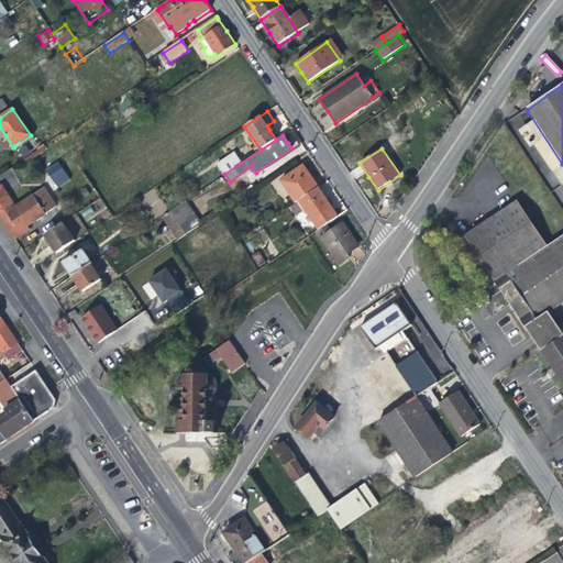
[(218,164),(224,174),(241,163),(234,153),(218,164)]
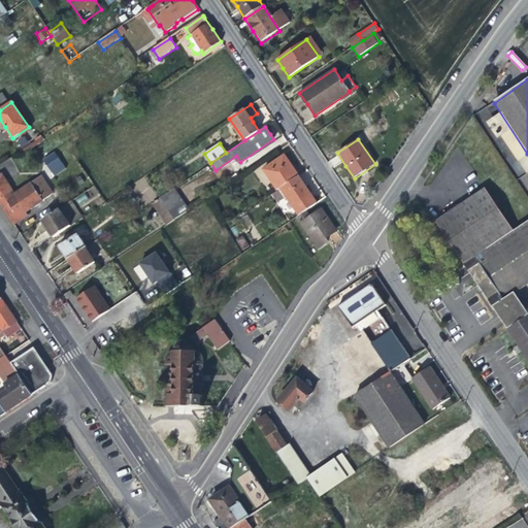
[(277,190),(279,188),(298,175),(292,166),(284,155),(264,168),(277,190)]
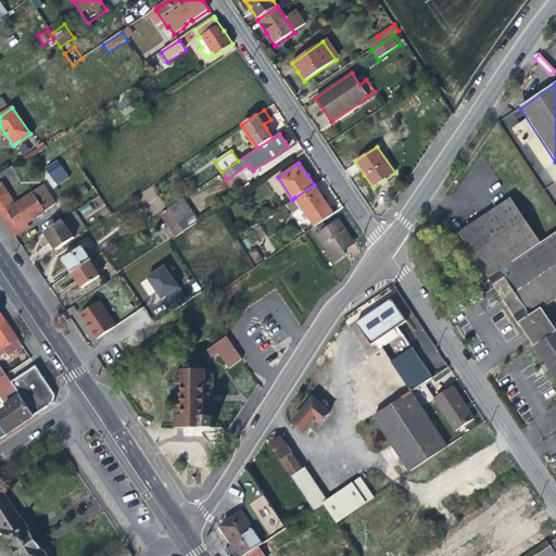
[(61,168),(51,175),(55,179),(64,174),(61,168)]
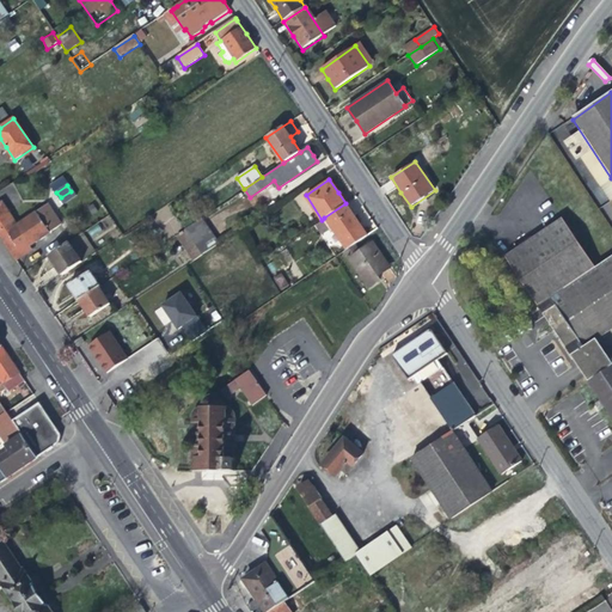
[(0,230),(14,221),(1,202),(0,202),(0,230)]
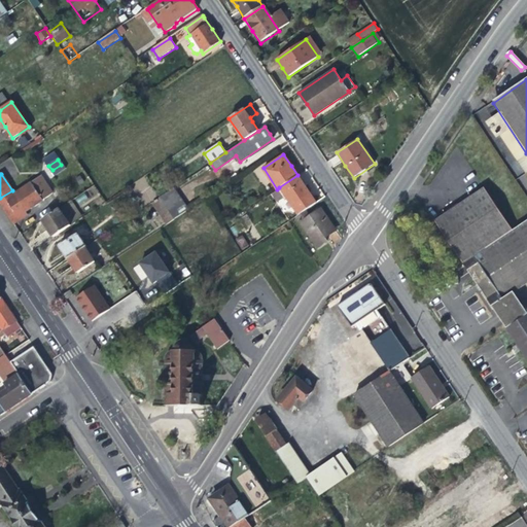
[(14,194),(12,190),(0,198),(0,203),(6,213),(14,224),(29,215),(27,212),(55,194),(42,175),(14,194)]
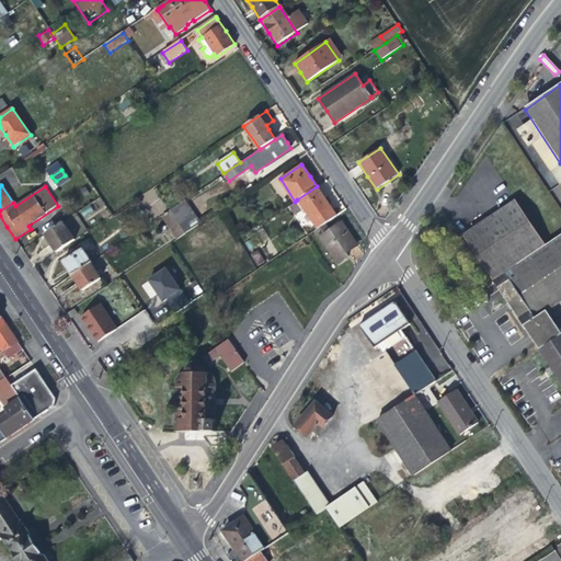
[(297,199),(318,229),(327,222),(336,216),(325,199),(317,186),(297,199)]
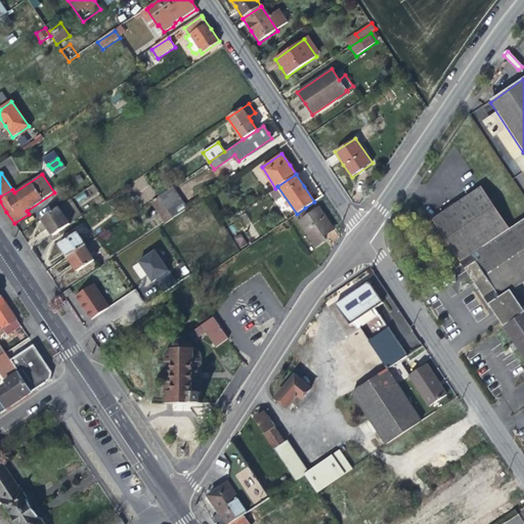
[(143,175),(130,184),(144,203),(157,193),(143,175)]
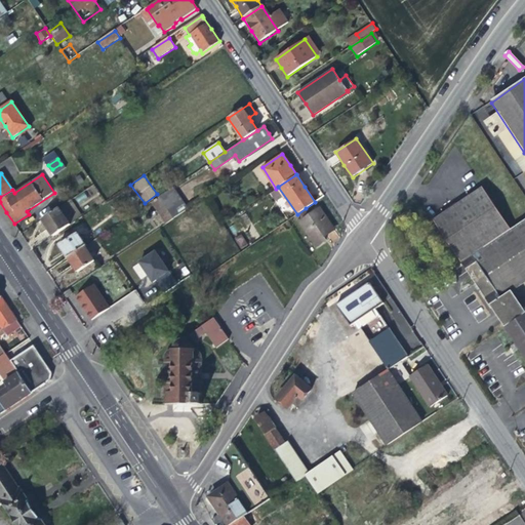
[(173,187),(159,196),(173,218),(188,208),(173,187)]
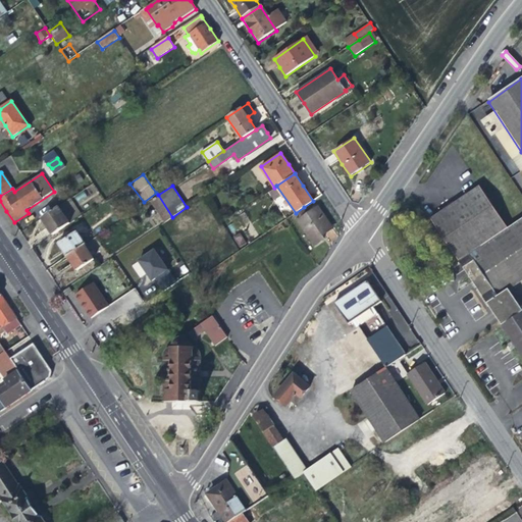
[(431,219),(458,261),(508,227),(480,187),(431,219)]
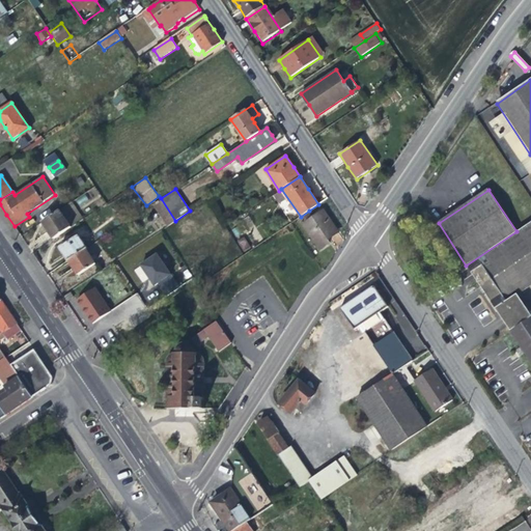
[(168,226),(175,221),(161,198),(154,203),(168,226)]
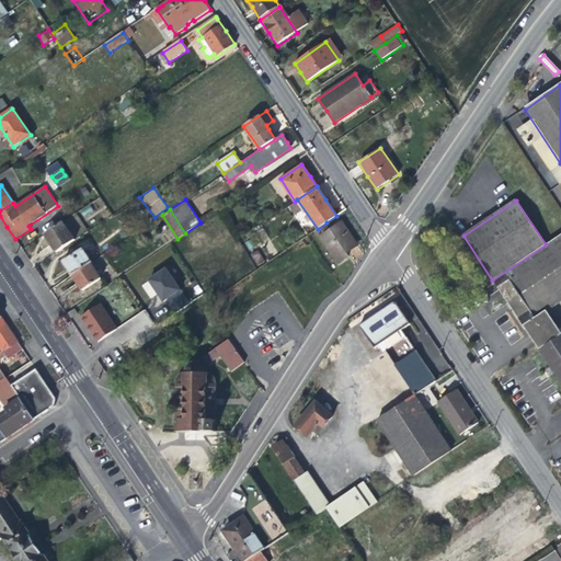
[(57,252),(88,231),(76,214),(45,235),(52,244),(57,252)]
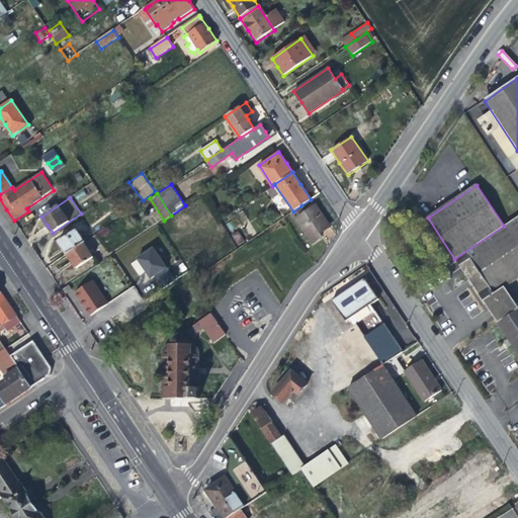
[(305,211),(301,205),(293,211),(290,212),(312,243),(322,237),(320,234),(324,231),(330,226),(315,204),(305,211)]
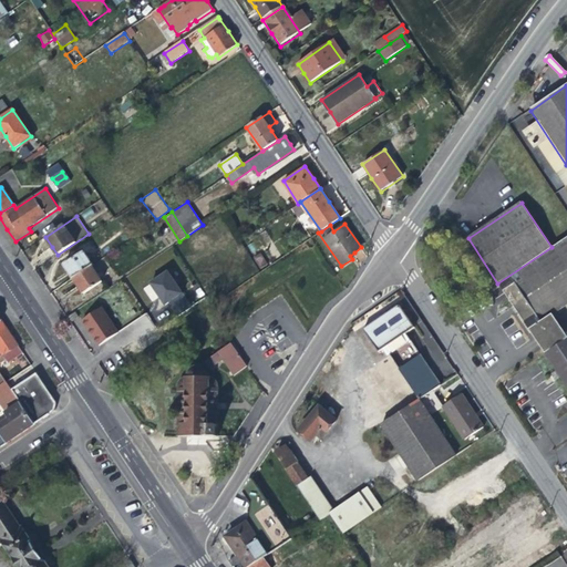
[(566,236),(552,247),(497,284),(522,319),(544,353),(566,338),(566,337),(552,315),(566,303),(566,236)]
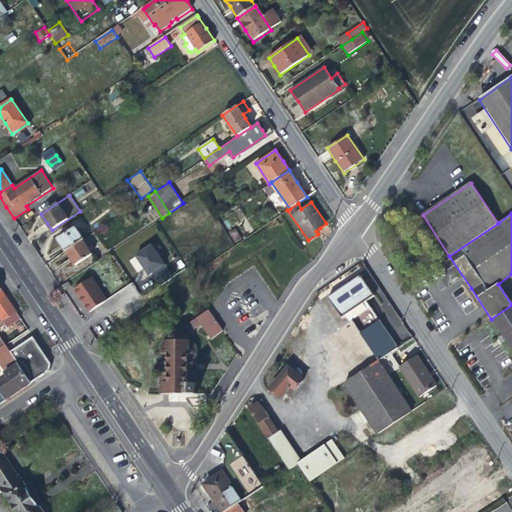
[(63,246),(66,251),(83,240),(84,239),(76,227),(58,239),(63,246)]
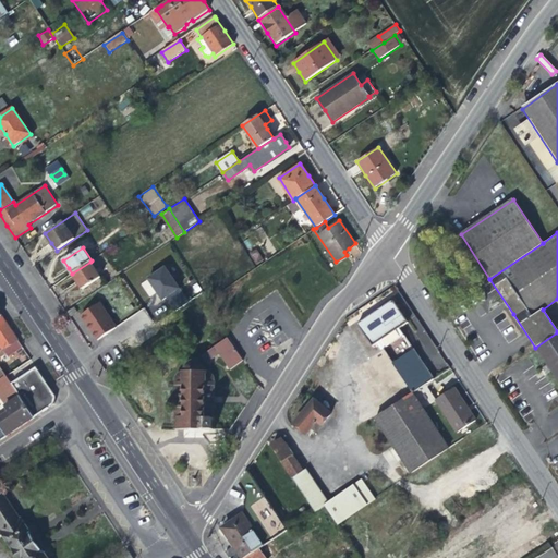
[(256,249),(250,253),(256,264),(263,258),(256,249)]
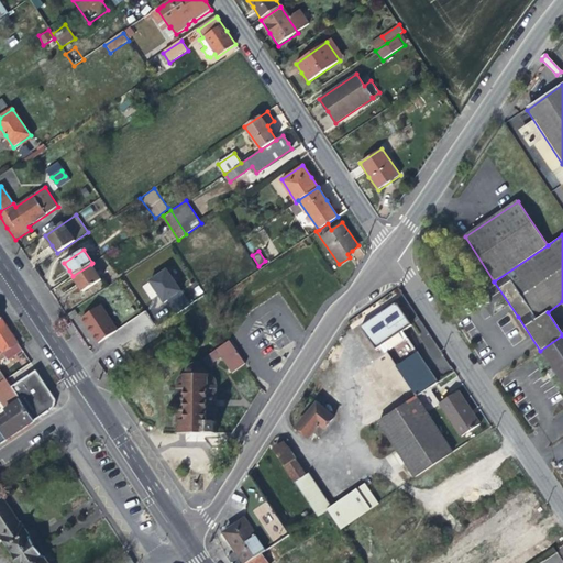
[(101,279),(91,264),(73,276),(78,284),(84,291),(101,279)]
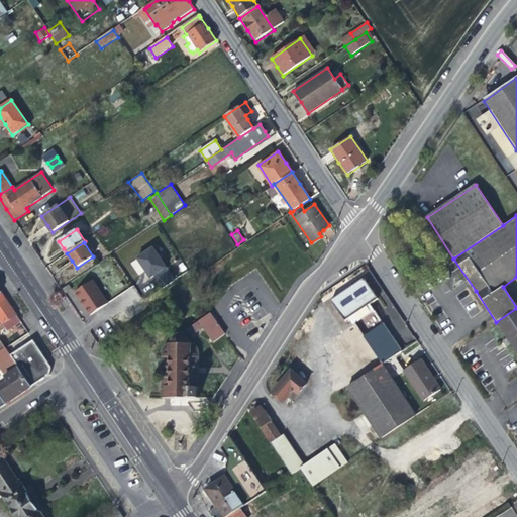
[(152,246),(136,257),(149,278),(166,267),(152,246)]
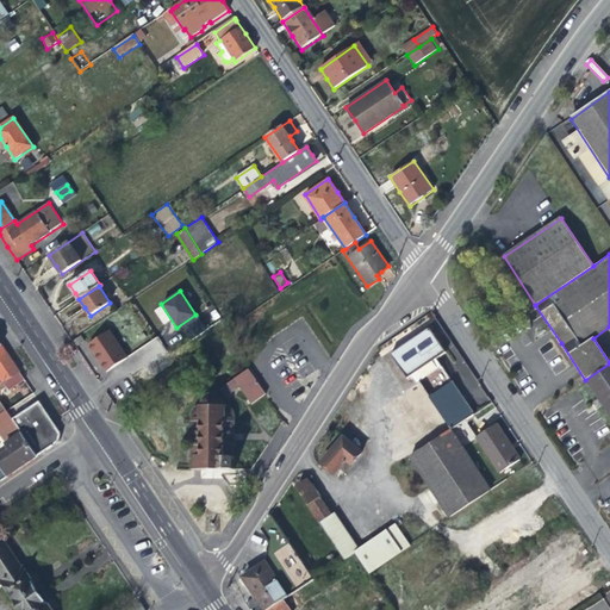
[(410,377),(447,350),(431,327),(414,338),(393,352),(410,377)]
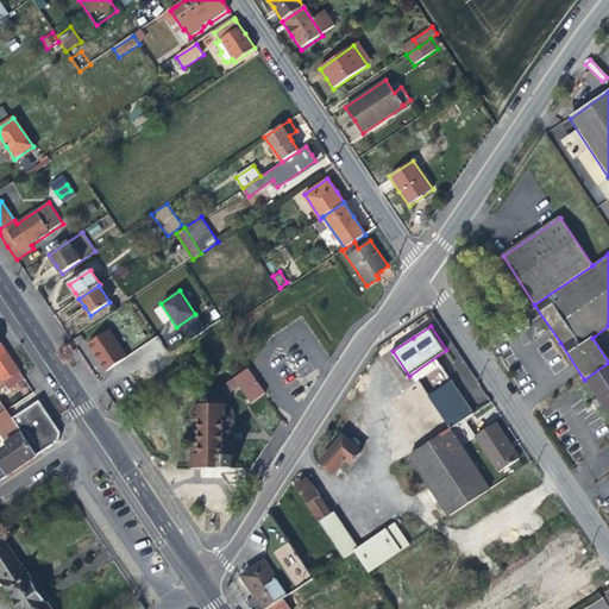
[(127,358),(108,331),(88,345),(98,358),(106,371),(127,358)]
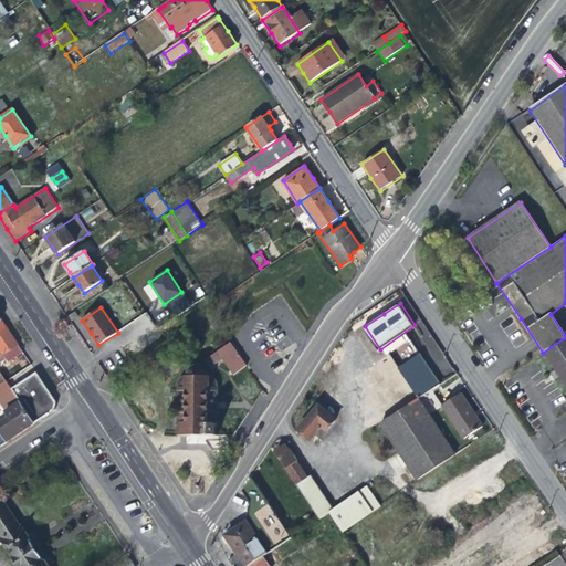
[(147,313),(135,318),(143,333),(155,327),(147,313)]
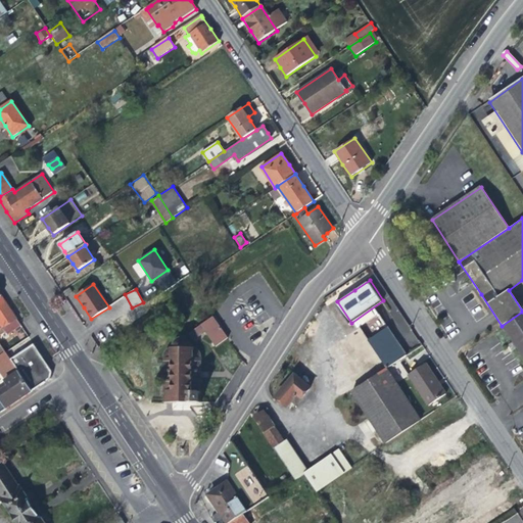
[(0,324),(3,328),(16,319),(9,307),(1,295),(0,295),(0,335),(1,335),(0,332),(0,324)]
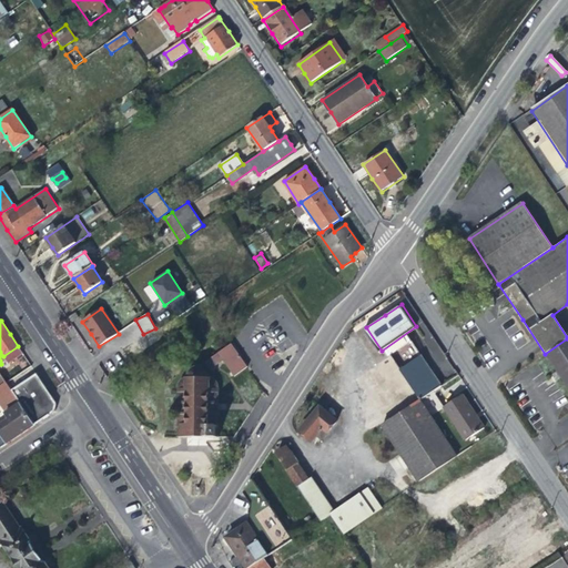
[(567,338),(545,354),(545,355),(567,389),(567,338)]
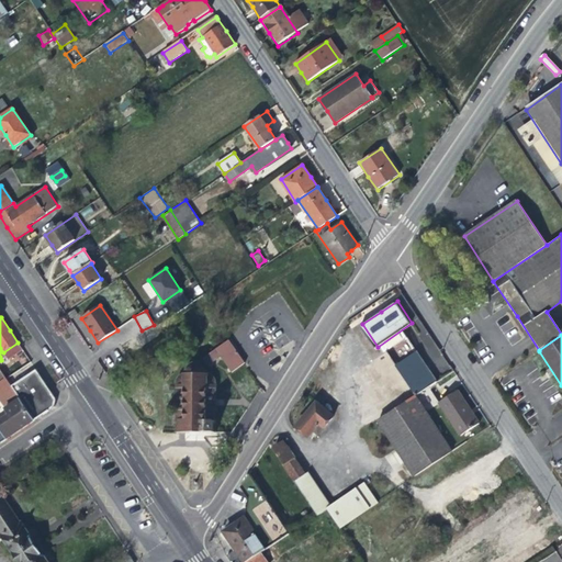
[(245,362),(228,339),(202,358),(208,366),(221,357),(232,372),(245,362)]
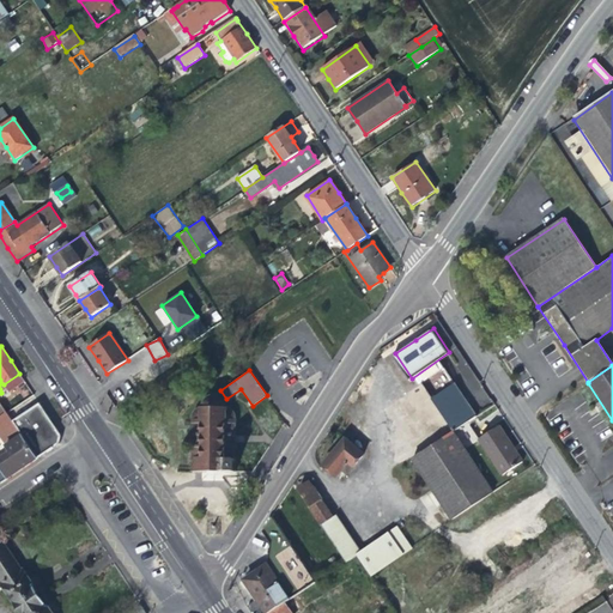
[(23,378),(19,374),(4,384),(7,389),(23,378)]
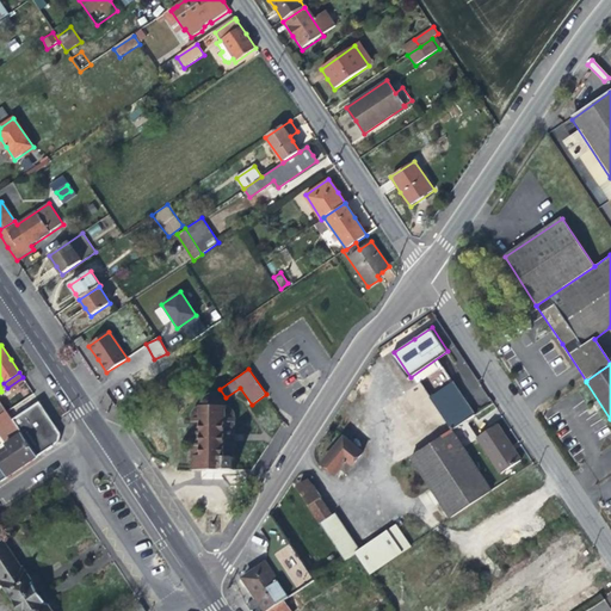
[(462,448),(455,437),(451,432),(430,399),(419,383),(389,403),(420,450),(409,457),(450,519),(492,492),(462,448)]
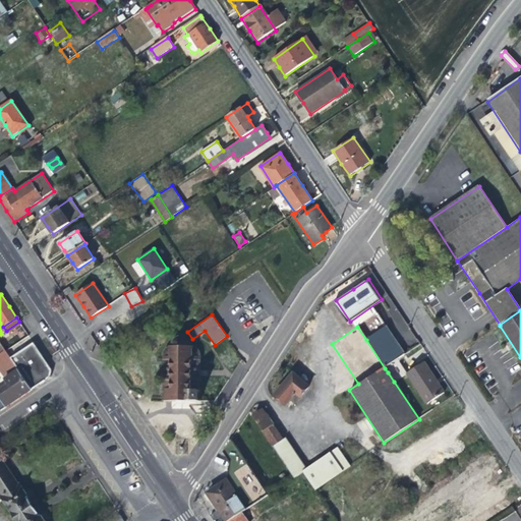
[(366,340),(385,368),(397,360),(403,355),(385,328),(366,340)]
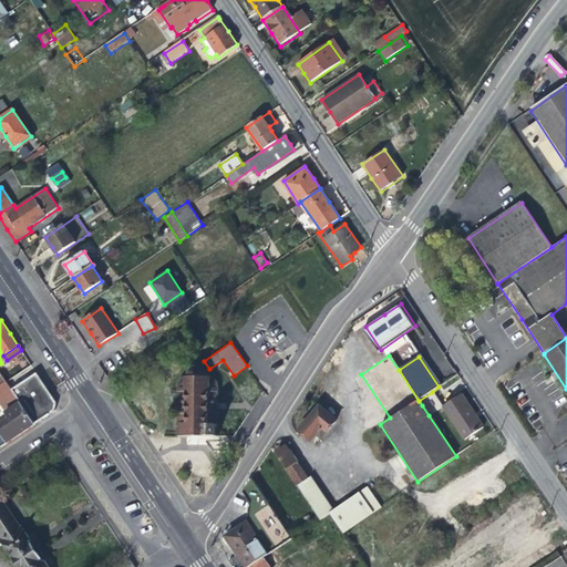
[(176,385),(176,435),(217,436),(218,385),(217,383),(215,380),(213,378),(212,377),(210,377),(208,375),(208,373),(206,370),(203,368),(203,367),(202,367),(200,367),(199,367),(199,366),(198,366),(197,366),(196,366),(195,367),(194,367),(193,367),(189,370),(188,371),(186,373),(186,377),(185,377),(184,377),(183,378),(178,381),(177,383),(176,385)]
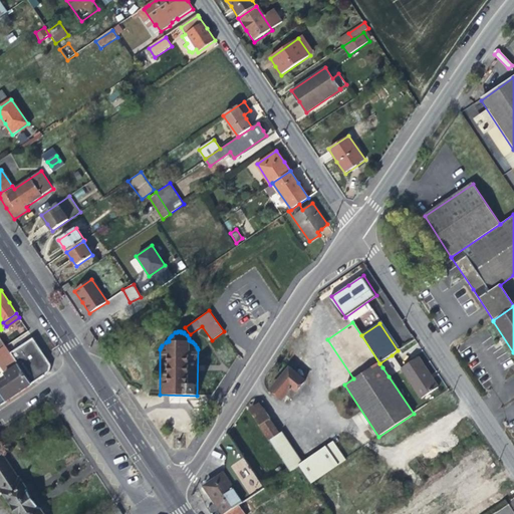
[(7,345),(11,352),(15,350),(10,342),(7,345)]
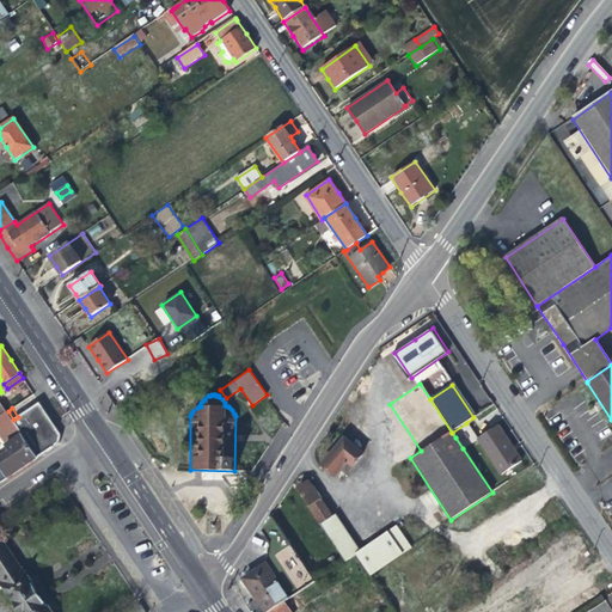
[(456,438),(469,428),(466,423),(452,433),(456,438)]
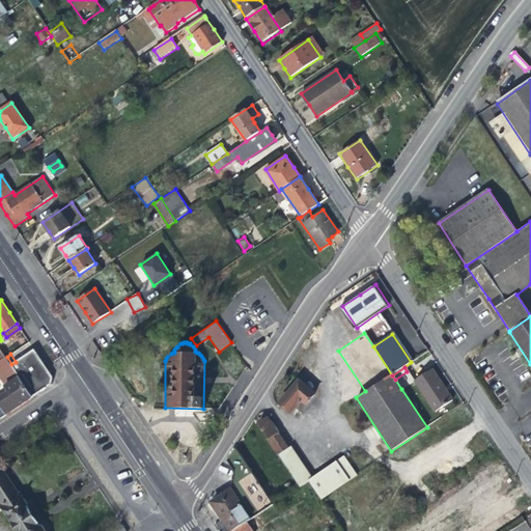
[(431,368),(413,381),(435,413),(453,400),(443,385),(431,368)]
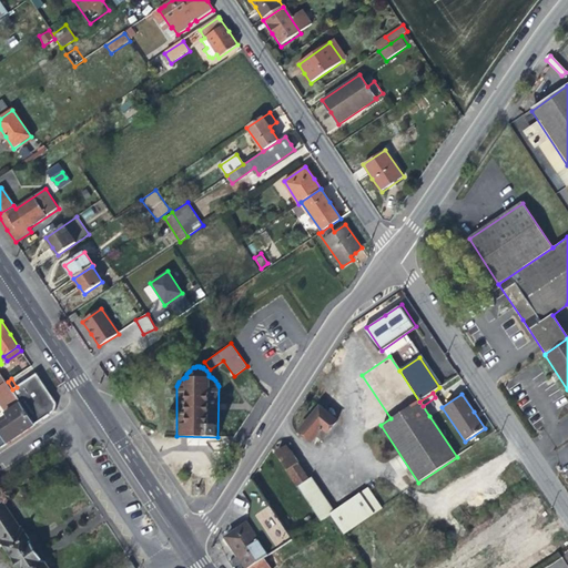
[(442,407),(435,397),(423,406),(429,416),(442,407)]
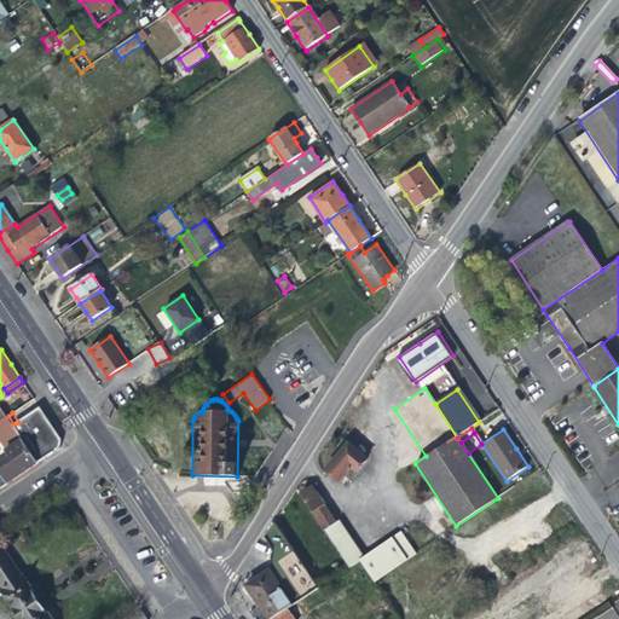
[(0,467),(0,470),(9,484),(15,480),(25,473),(40,463),(24,439),(7,450),(13,458),(0,467)]
